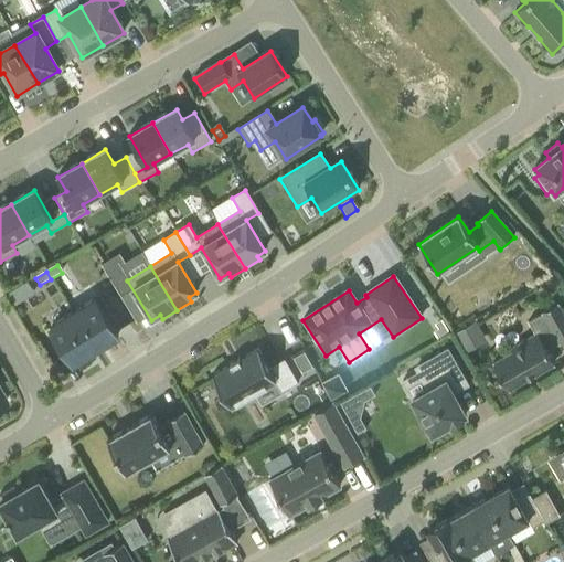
[(95,301),(73,315),(95,351),(117,338),(100,309),(120,297),(115,288),(95,301)]
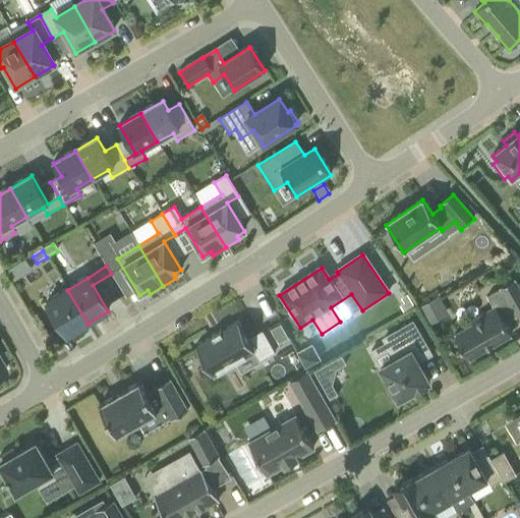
[(20,275),(16,267),(7,273),(13,283),(19,280),(20,275)]
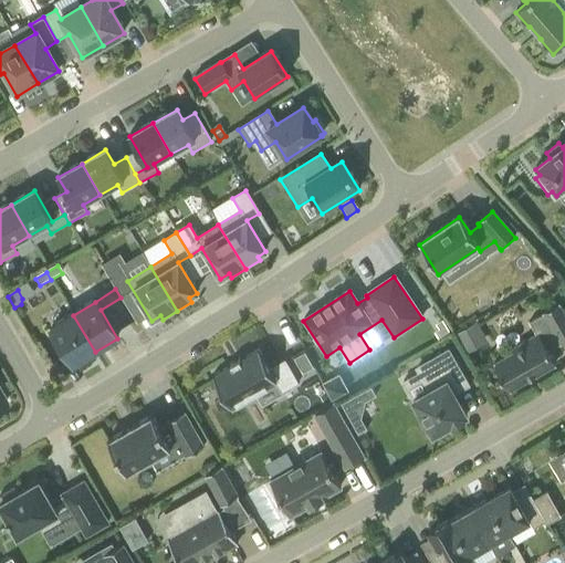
[(493,365),(509,392),(555,365),(548,353),(561,345),(561,346),(564,344),(564,318),(557,305),(543,314),(543,315),(529,324),(536,336),(512,351),(513,354),(493,365)]
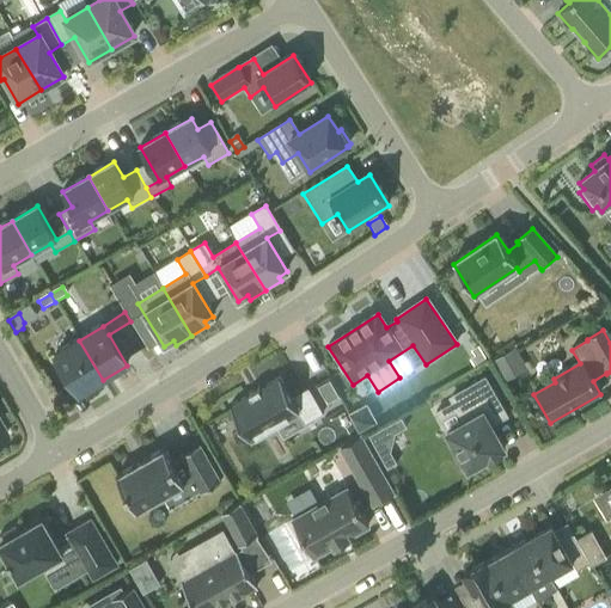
[(103,380),(79,341),(55,355),(79,394),(103,380)]
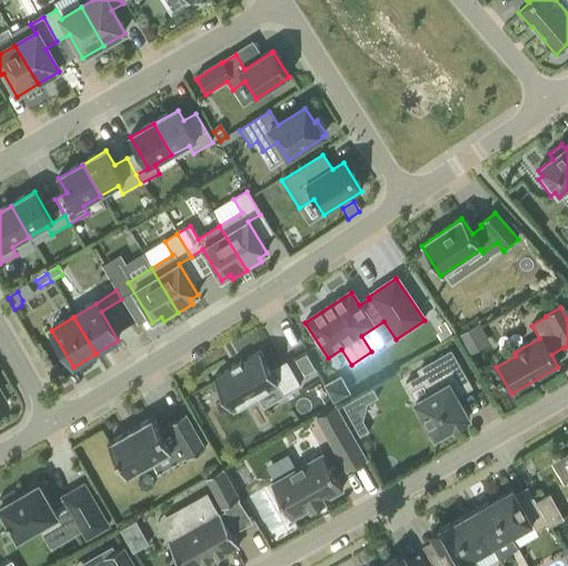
[(468,354),(488,345),(479,326),(459,335),(468,354)]
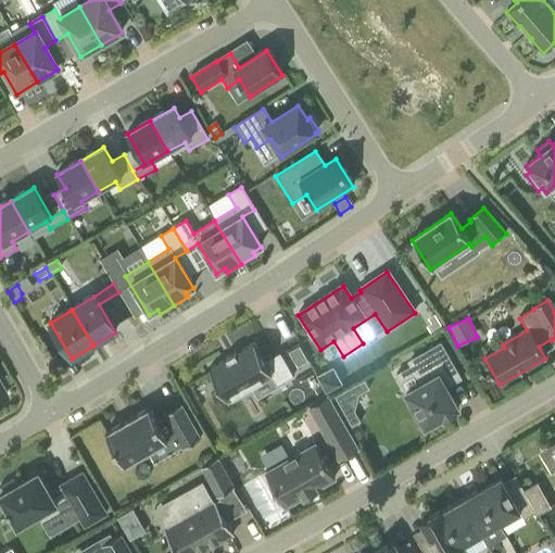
[(408,364),(411,367),(395,377),(416,413),(413,415),(420,427),(424,426),(425,428),(457,410),(446,389),(462,380),(440,343),(424,353),(425,354),(408,364)]
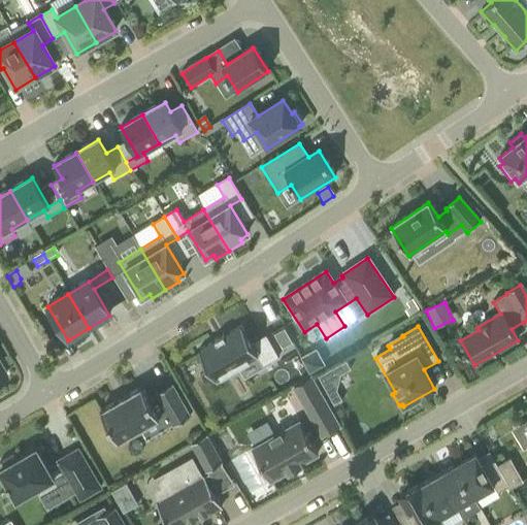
[(278,359),(266,336),(251,345),(240,327),(198,352),(215,382),(256,358),(262,368),(278,359)]
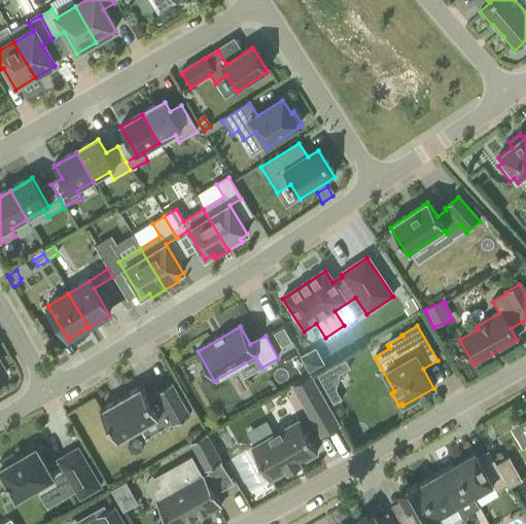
[(291,343),(283,329),(273,335),(281,349),(291,343)]
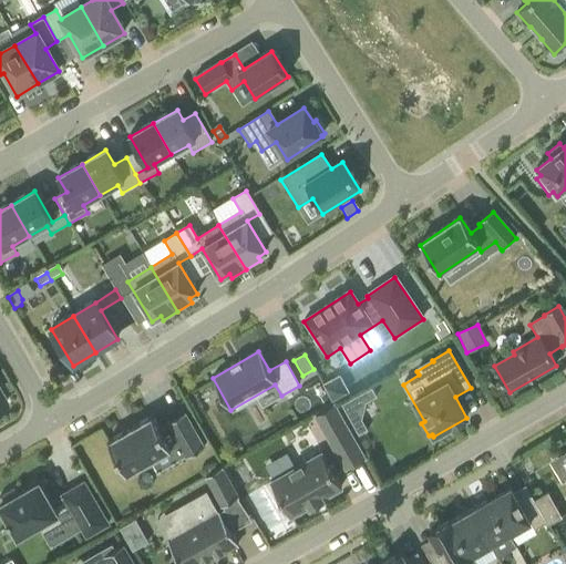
[(347,393),(342,386),(331,382),(323,386),(331,401),(347,393)]
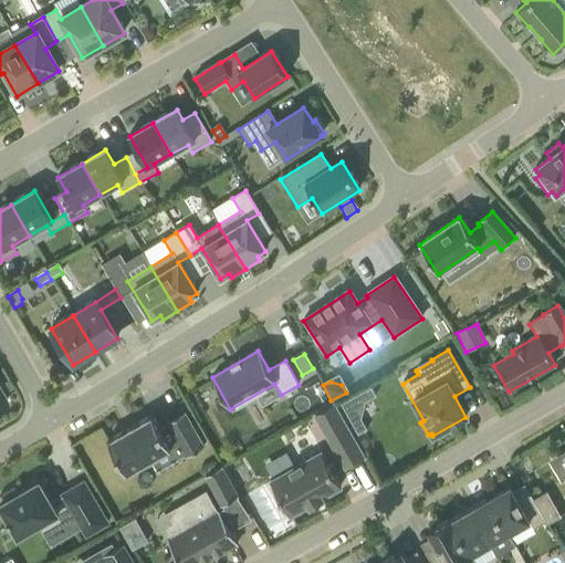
[(370,388),(361,395),(366,404),(376,397),(370,388)]
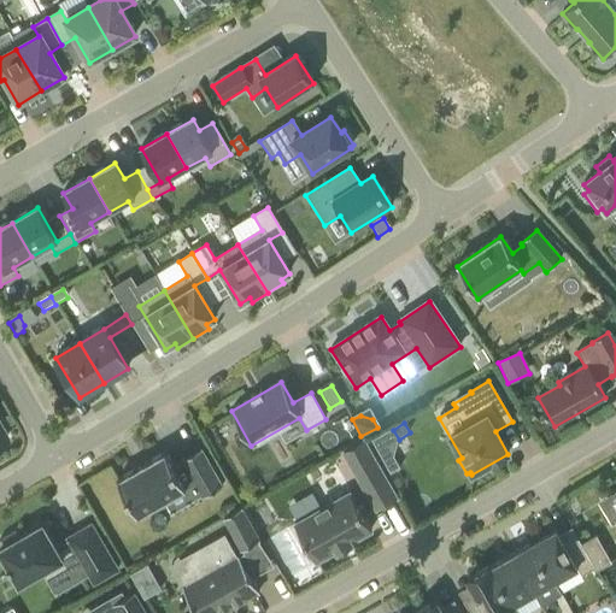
[(376,512),(397,500),(363,442),(342,454),(376,512)]
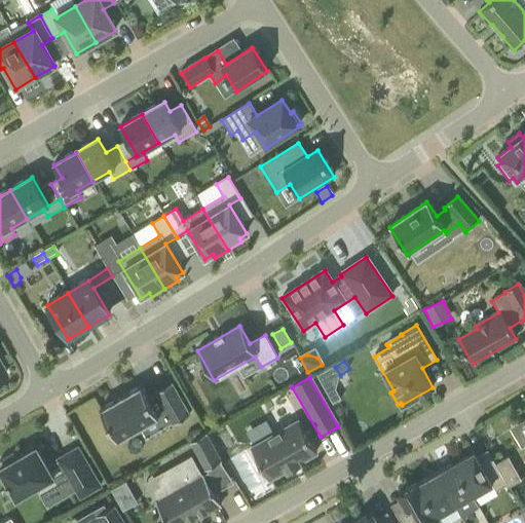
[(164,412),(173,426),(189,416),(171,384),(154,394),(155,396),(148,400),(141,387),(100,411),(117,441),(158,418),(157,416),(164,412)]
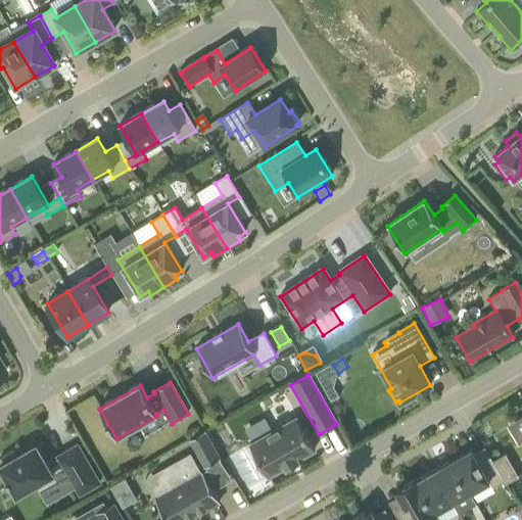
[(339,398),(333,388),(325,392),(331,403),(339,398)]
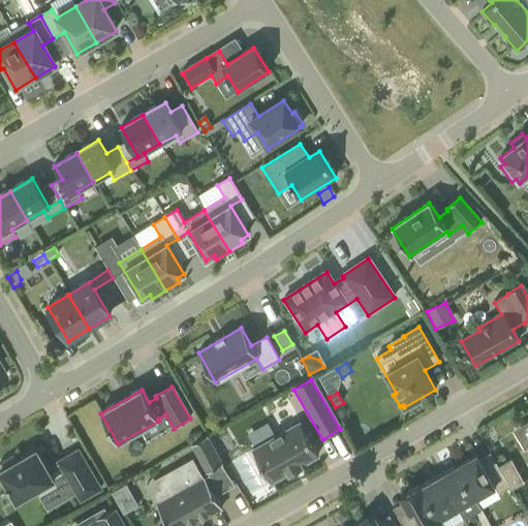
[(301,466),(318,457),(300,424),(252,451),(271,484),(288,473),(289,475),(302,468),(301,466)]
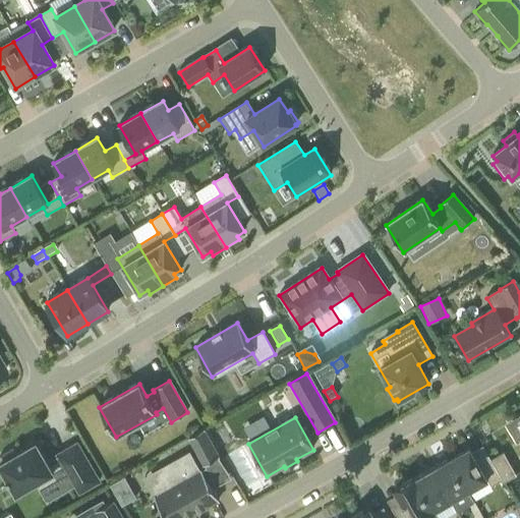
[(188,439),(204,465),(218,457),(201,432),(188,439)]
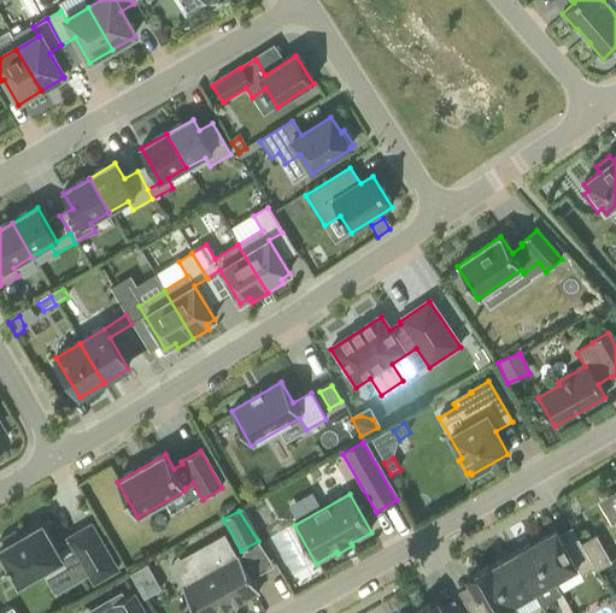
[(117,571),(91,526),(68,540),(69,542),(56,549),(42,525),(18,540),(15,534),(0,542),(0,546),(1,549),(0,549),(0,553),(19,585),(41,573),(46,582),(68,569),(66,566),(78,559),(94,585),(117,571)]
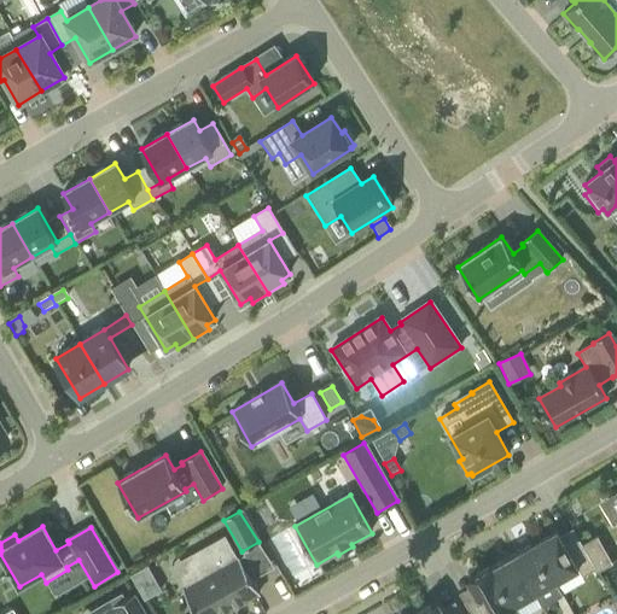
[(594,571),(581,547),(577,539),(565,547),(557,532),(535,544),(558,584),(580,572),(583,577),(594,571)]
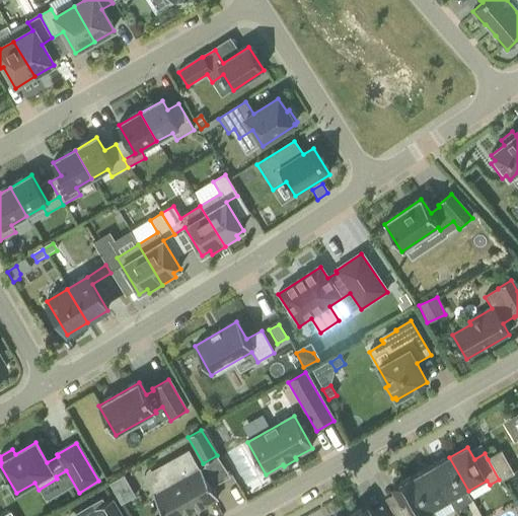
[(189,451),(142,478),(163,515),(190,515),(218,500),(201,469),(200,470),(189,451)]
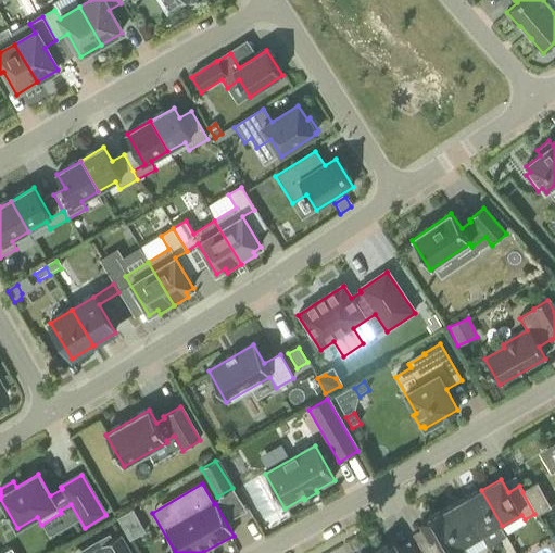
[(538,516),(550,508),(537,485),(522,492),(534,514),(535,513),(538,516)]
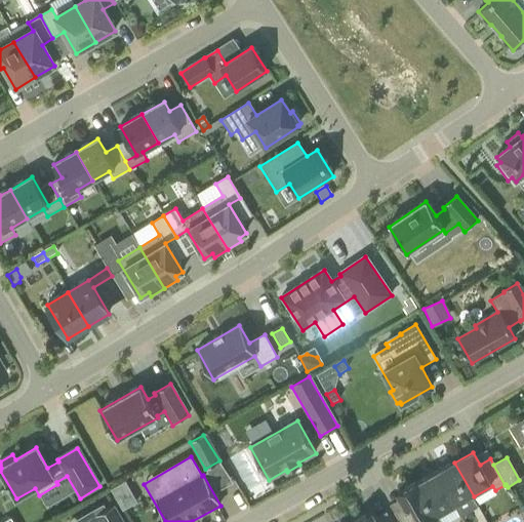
[(454,463),(437,473),(456,507),(461,517),(479,507),(474,496),(454,463)]
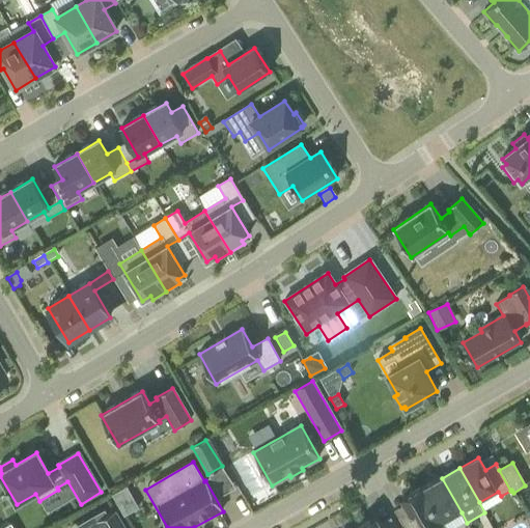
[(222,494),(234,489),(226,470),(215,475),(222,494)]
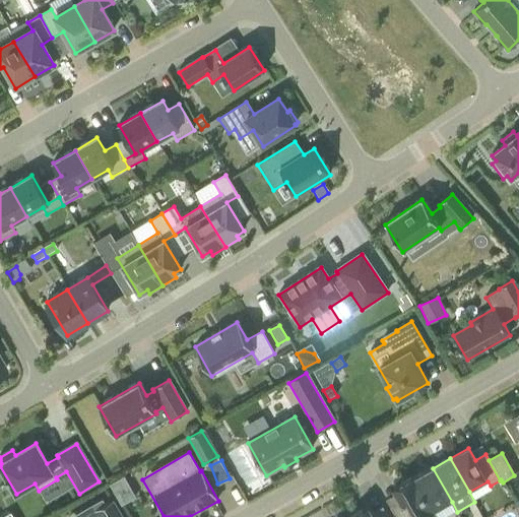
[(414,478),(434,512),(452,502),(433,468),(414,478)]
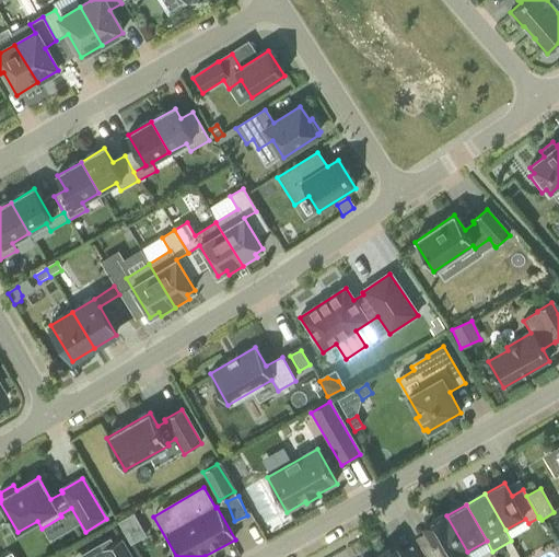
[(135,514),(119,521),(128,544),(143,538),(135,514)]
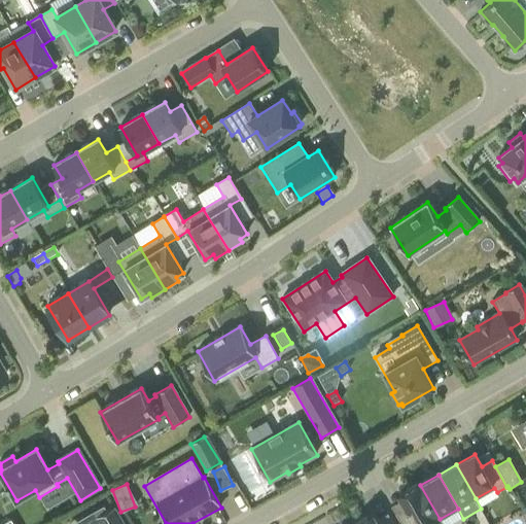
[(432,523),(440,519),(420,485),(420,484),(398,496),(407,510),(395,516),(399,523),(432,523)]
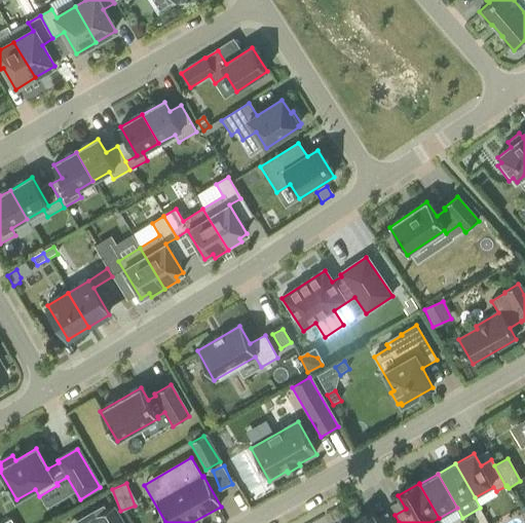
[(122,522),(114,507),(106,512),(103,507),(74,522),(122,522)]
